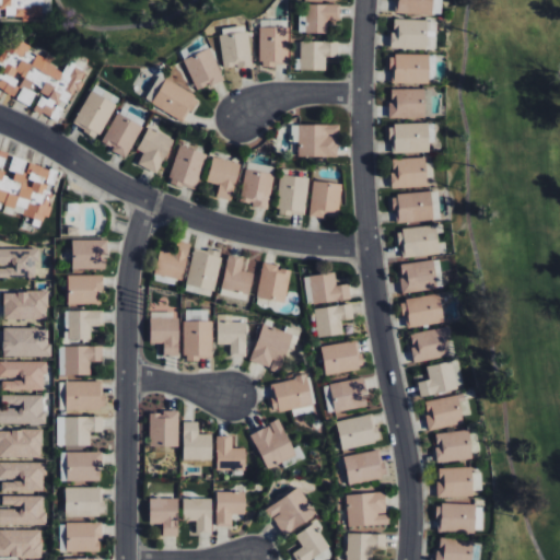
[(0,0),(0,16),(33,20),(34,16),(48,18),(49,0),(0,0)]
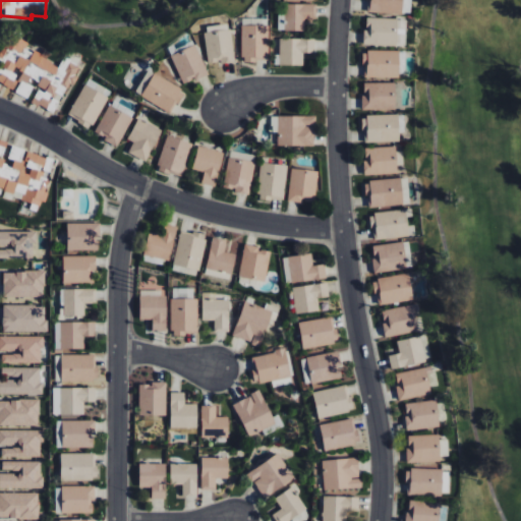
[(366,0),(366,12),(411,14),(411,0),(366,0)]
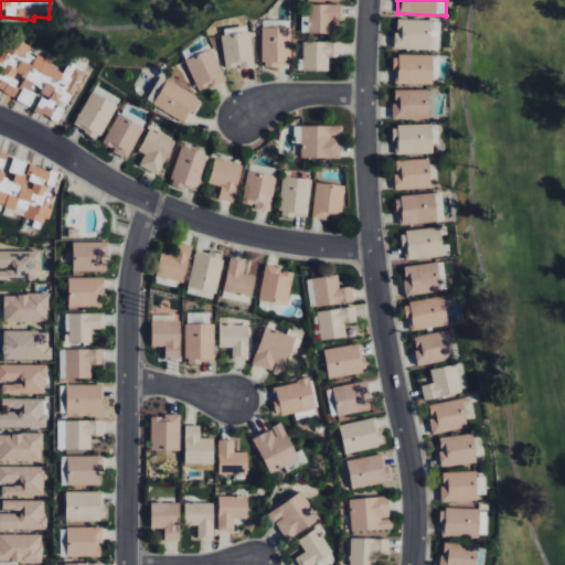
[(330,33),(330,20),(342,20),(343,4),(309,3),(308,33),(330,33)]
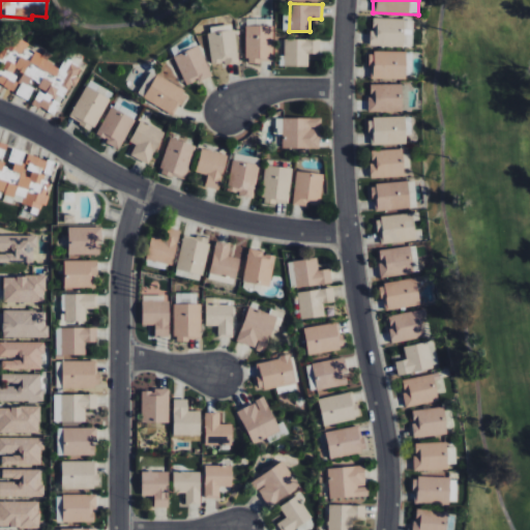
[(371,46),(412,47),(412,19),(372,19),(371,46)]
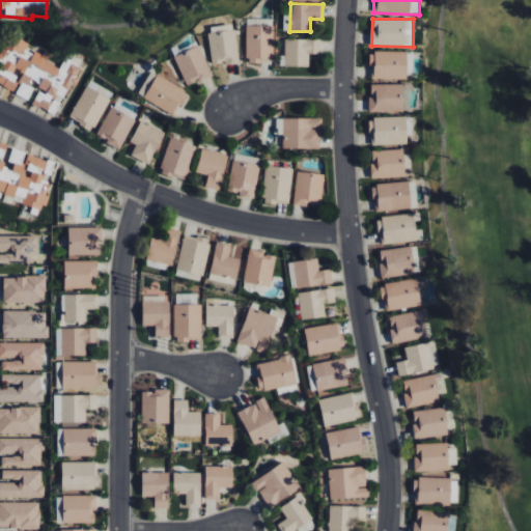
[(234,24),(207,27),(212,65),(239,62),(234,24)]
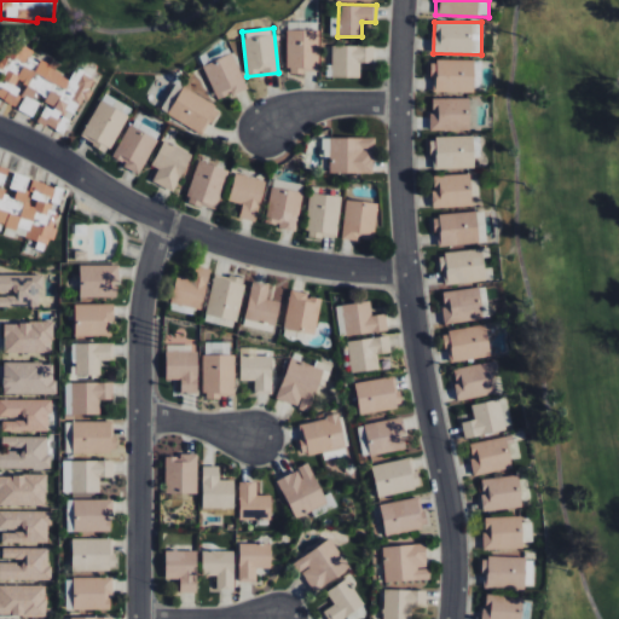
[(319,29),(288,29),(287,71),(319,73),(319,29)]
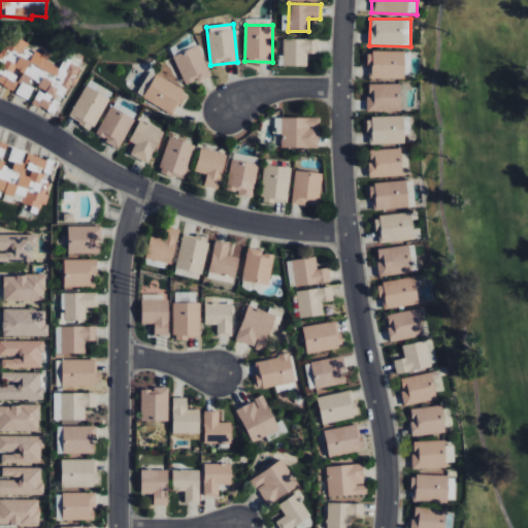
[(0,54),(0,84),(15,91),(13,94),(31,101),(30,103),(58,116),(79,66),(64,59),(62,63),(7,38),(0,54)]
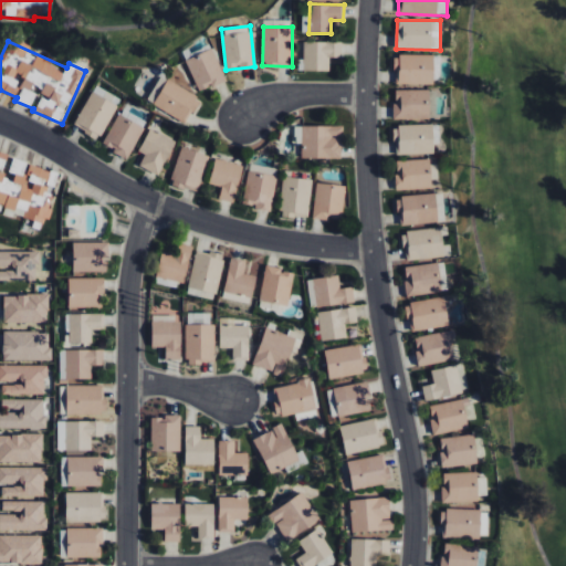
[(328,71),(329,56),(341,56),(342,42),(303,41),(303,70),(328,71)]
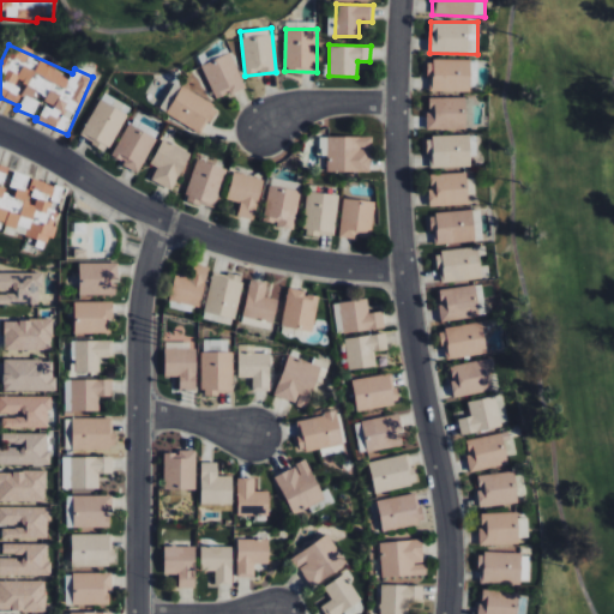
[(216,100),(245,88),(230,52),(200,64),(216,100)]
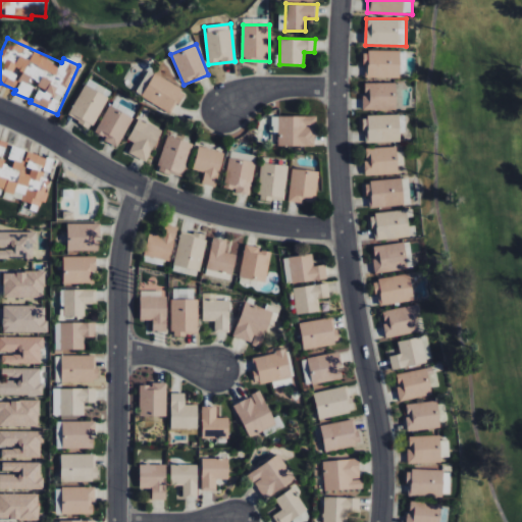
[(401,76),(401,51),(364,51),(364,76),(401,76)]
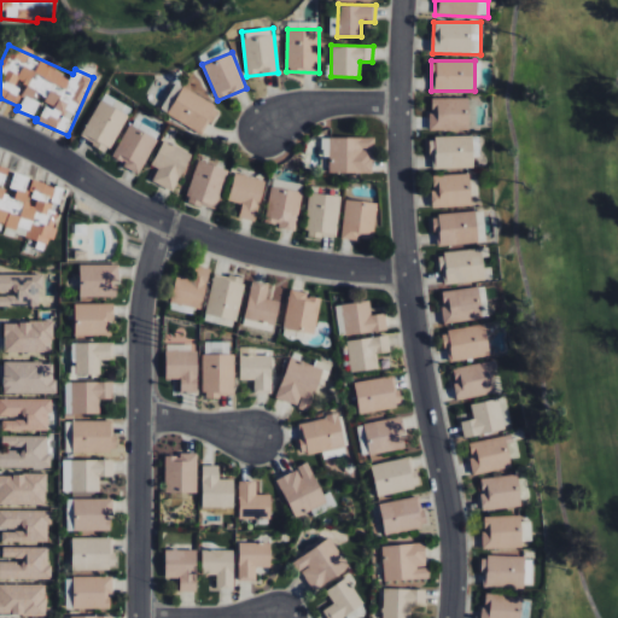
[(167,116),(205,134),(219,105),(180,87),(167,116)]
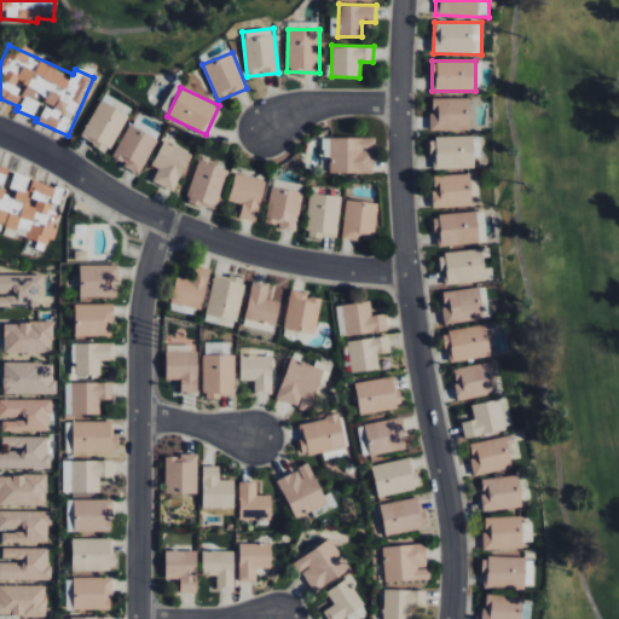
[(80,137),(108,154),(132,110),(105,93),(80,137)]
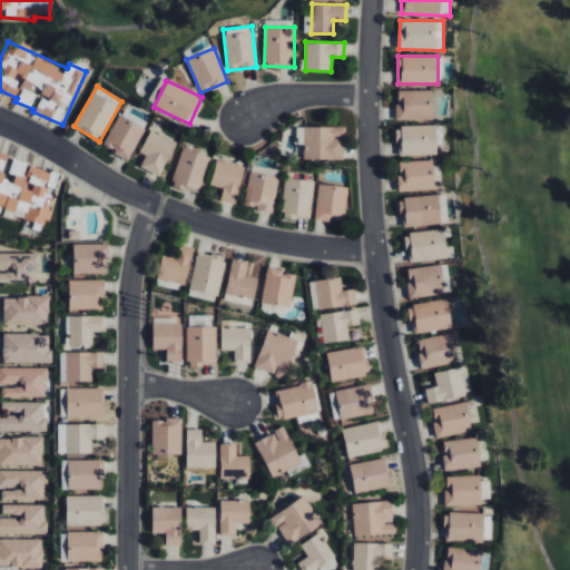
[(396,119),(432,120),(432,90),(396,90),(396,119)]
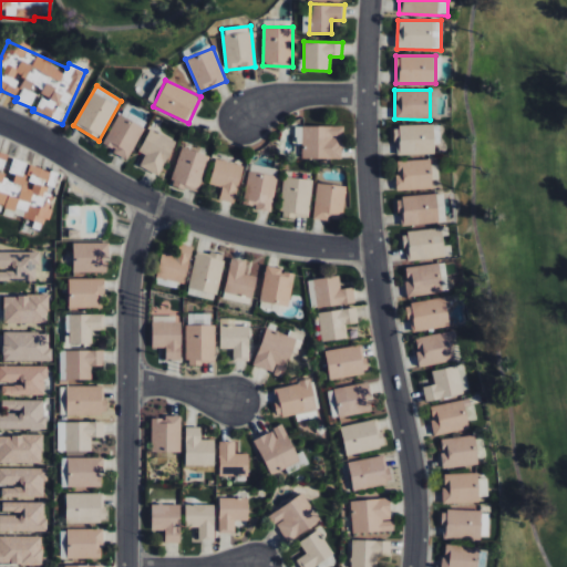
[(127,158),(150,116),(125,103),(103,145),(127,158)]
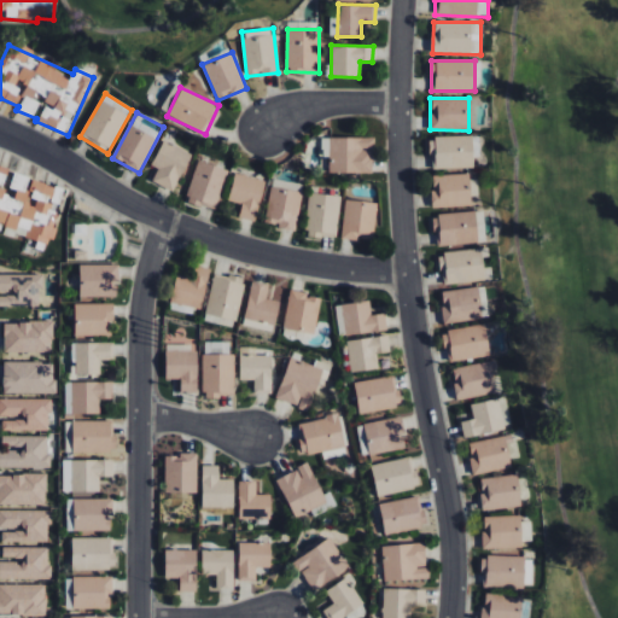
[(431,169),(473,168),(473,156),(478,156),(477,135),(430,136),(431,169)]
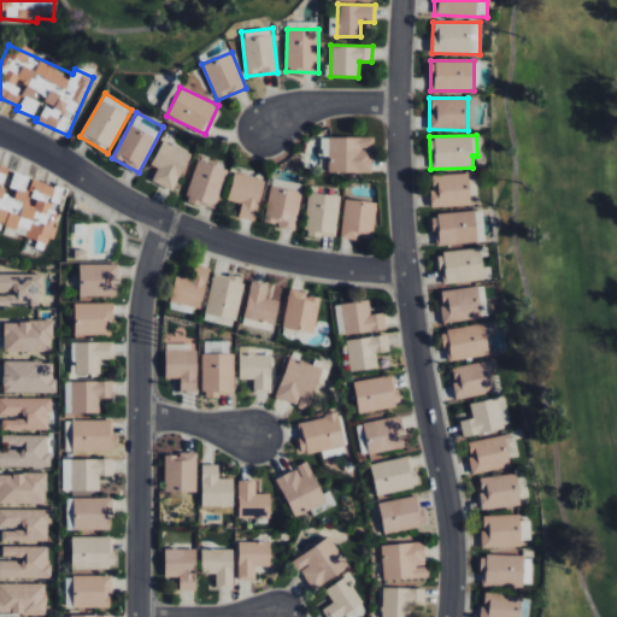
[(374,137),(321,136),(321,156),(329,156),(329,172),(371,172),(371,148),(374,148),(374,137)]
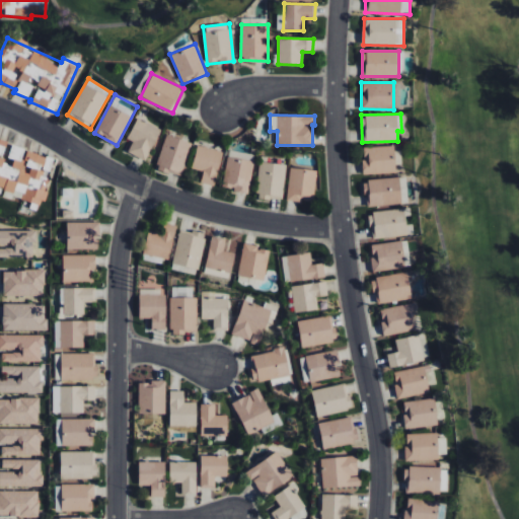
[(133,141),(128,153),(147,161),(160,127),(136,118),(128,139),(133,141)]
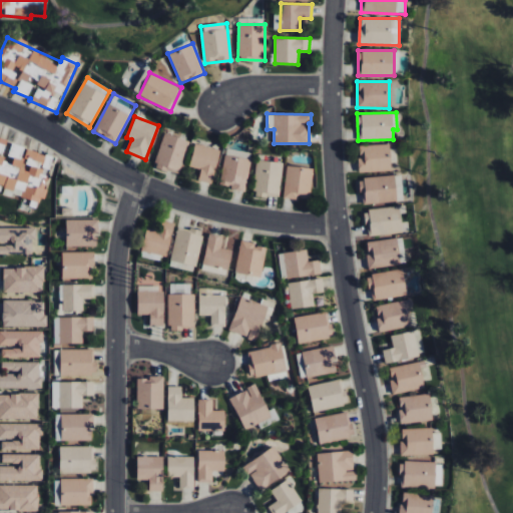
[(178,174),(190,141),(165,132),(153,165),(178,174)]
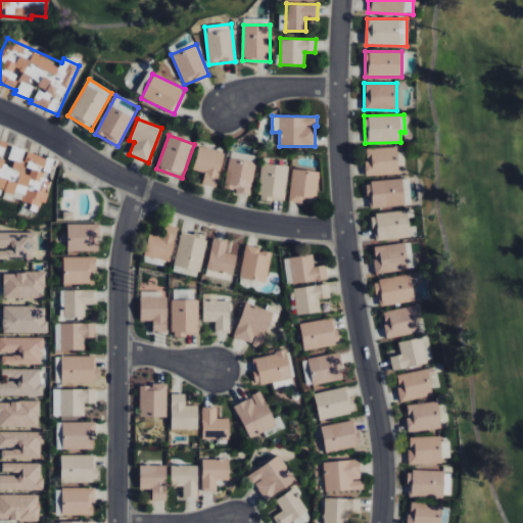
[(53,156),(11,150),(9,161),(3,160),(6,141),(0,140),(0,187),(5,188),(3,198),(46,205),(53,156)]
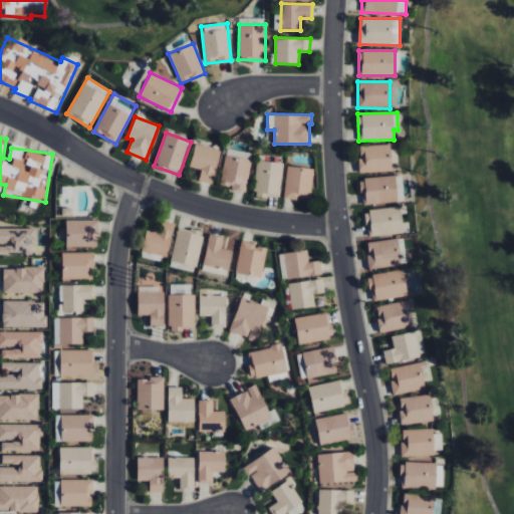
[(201,170),(198,181),(212,185),(221,151),(196,145),(190,168),(201,170)]
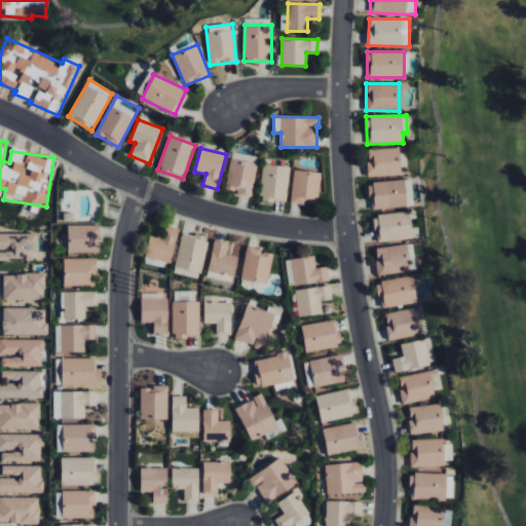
[(401,175),(400,148),(368,149),(369,176),(401,175)]
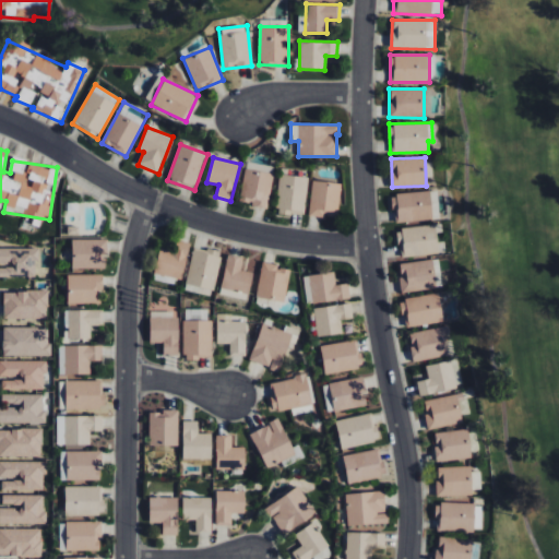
[(239,201),(252,204),(251,206),(266,210),(275,169),(247,164),(239,201)]
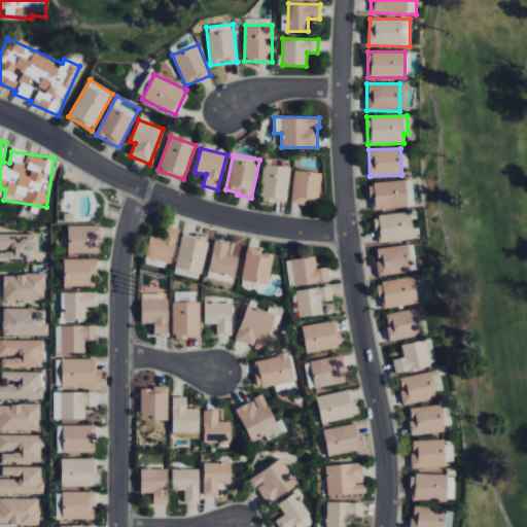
[(290,168),(265,165),(259,200),(286,204),(290,168)]
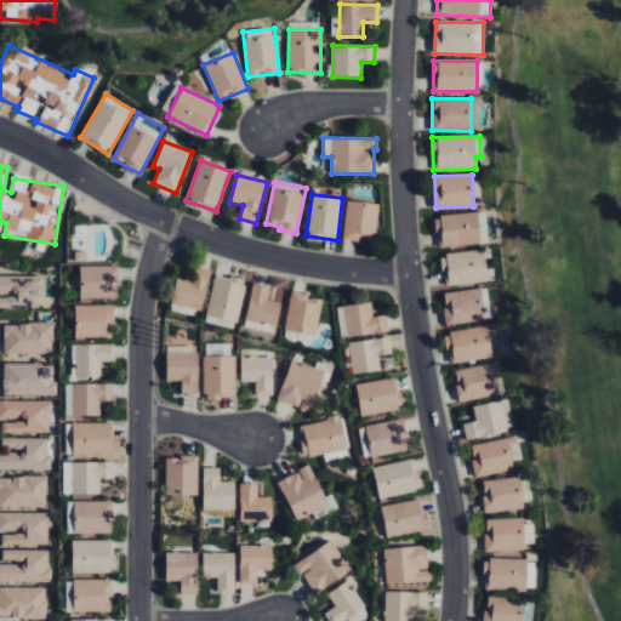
[(343,239),(375,243),(379,204),(347,200),(343,239)]
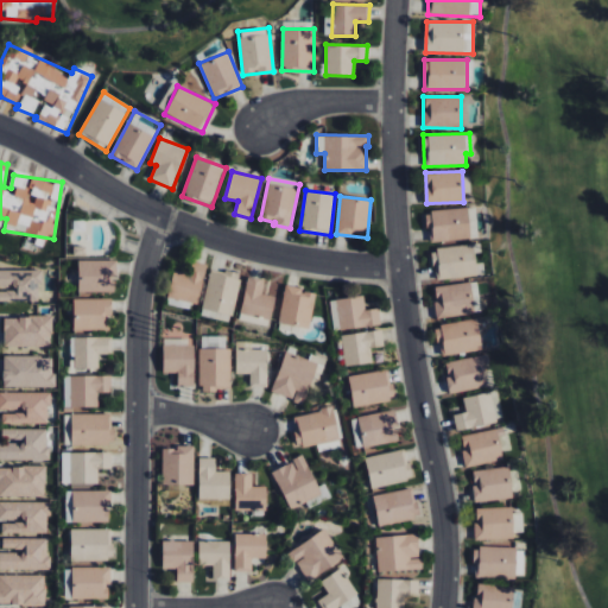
[(429,241),(469,240),(469,209),(428,210),(429,241)]
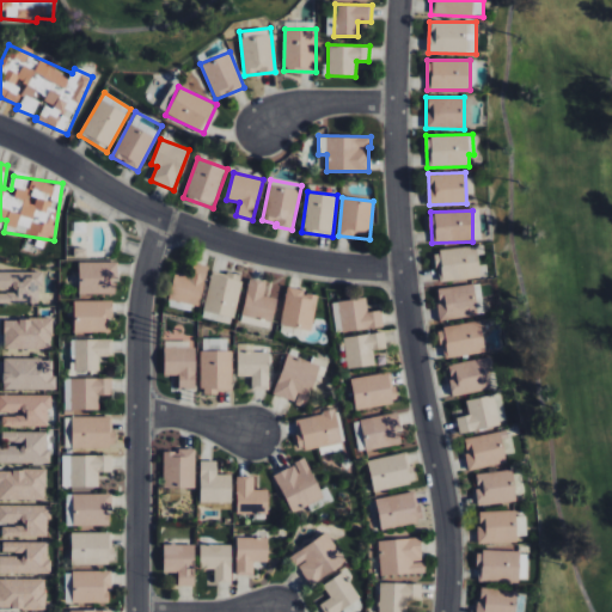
[(435,250),(438,281),(488,277),(487,264),(477,265),(476,248),(435,250)]
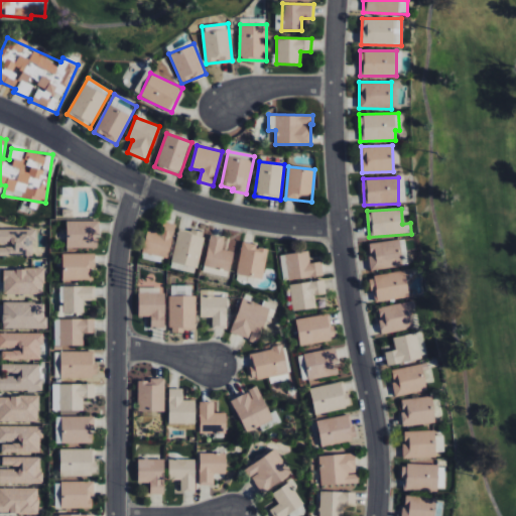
[(66,222),(67,248),(99,248),(98,221),(66,222)]
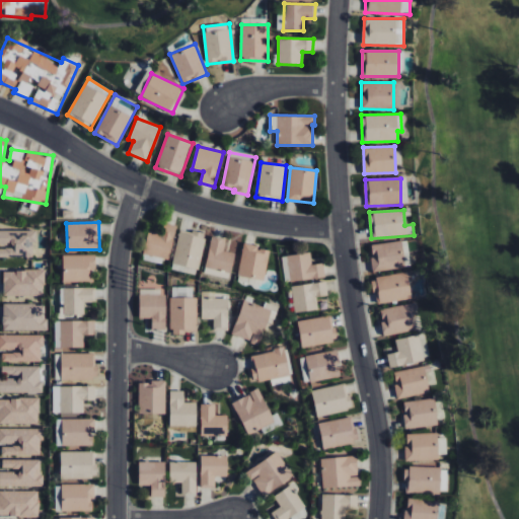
[(168,261),(176,226),(162,223),(159,233),(148,231),(143,253),(168,261)]
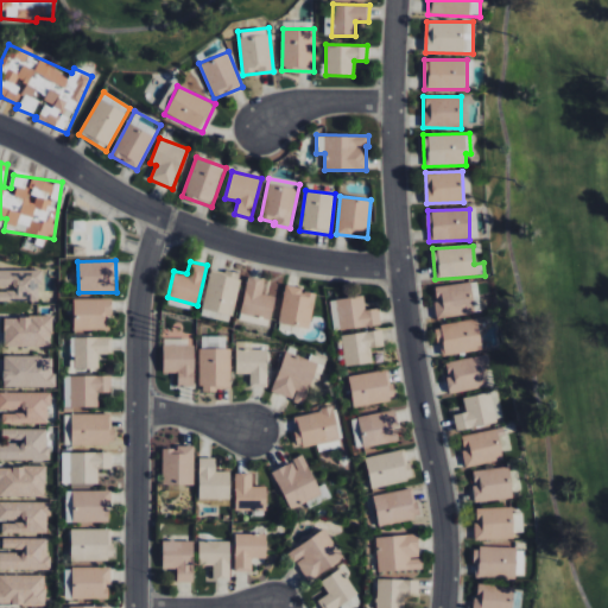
[(202,317),(232,322),(240,274),(210,268),(202,317)]
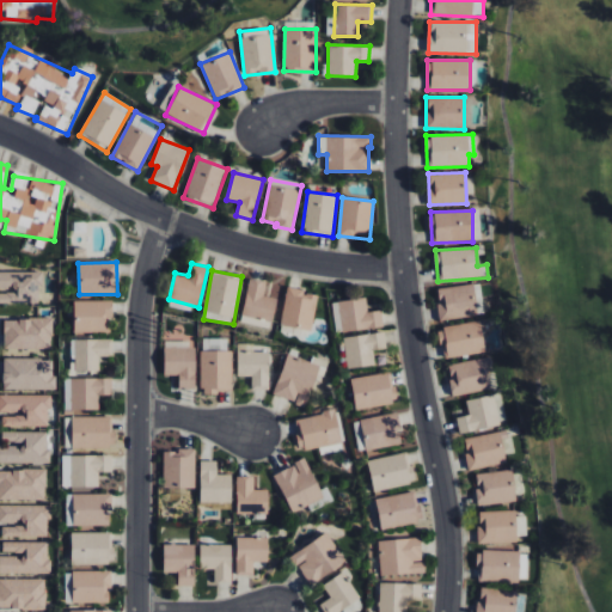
[(0,304),(40,304),(40,291),(46,291),(46,271),(0,271),(0,304)]
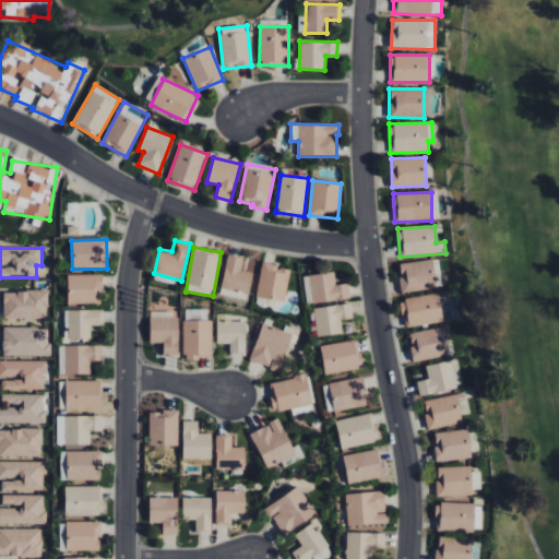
[(219,293),(247,299),(253,273),(240,270),(244,258),(228,254),(219,293)]
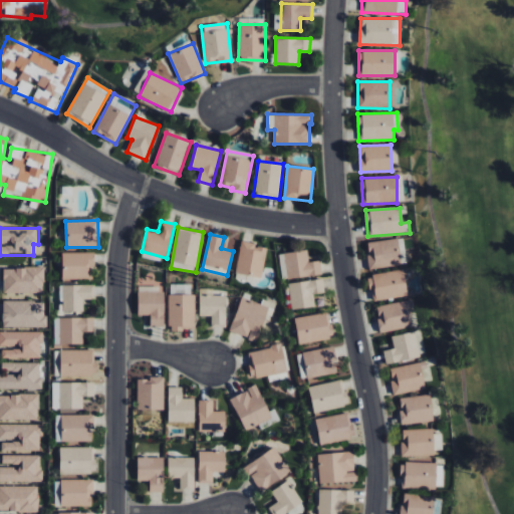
[(366,242),(369,268),(401,265),(398,239),(366,242)]
